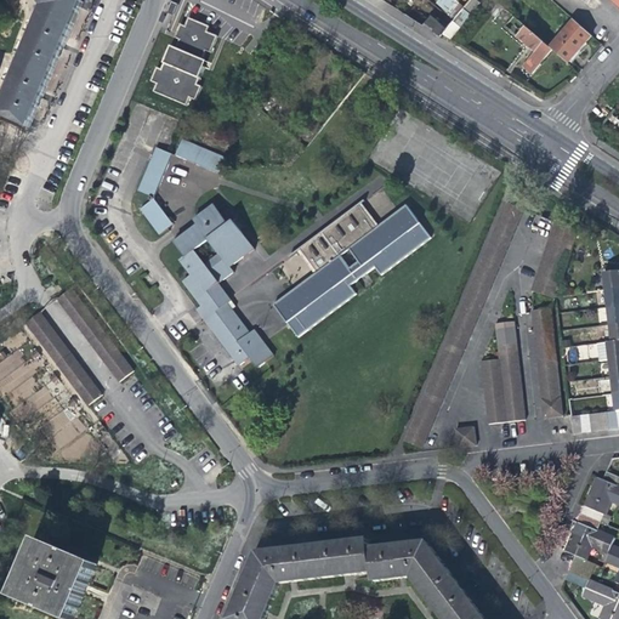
[(41,0),(45,5),(0,111),(0,113),(28,125),(46,80),(69,28),(81,0),(41,0)]
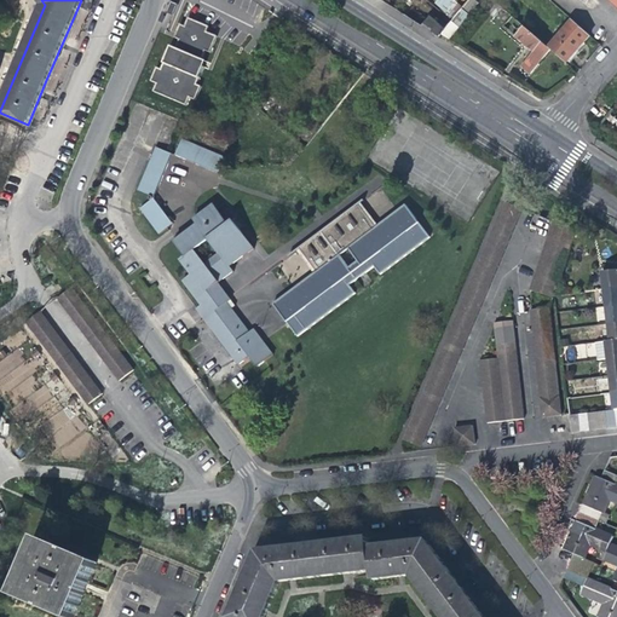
[(454,15),(462,5),(456,0),(438,0),(454,15)]
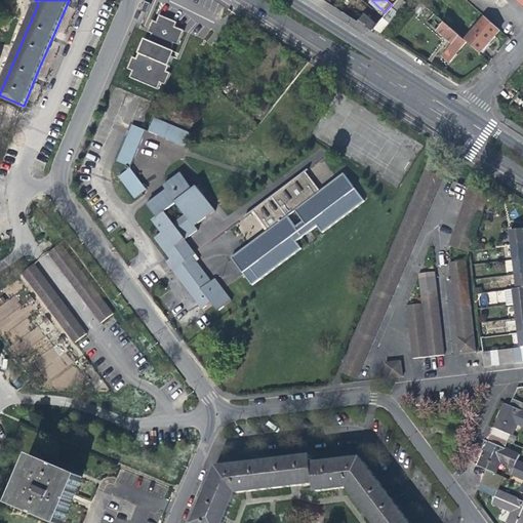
[(377,21),(374,25),(381,29),(387,24),(406,0),(395,0),(392,4),(385,12),(377,21)]
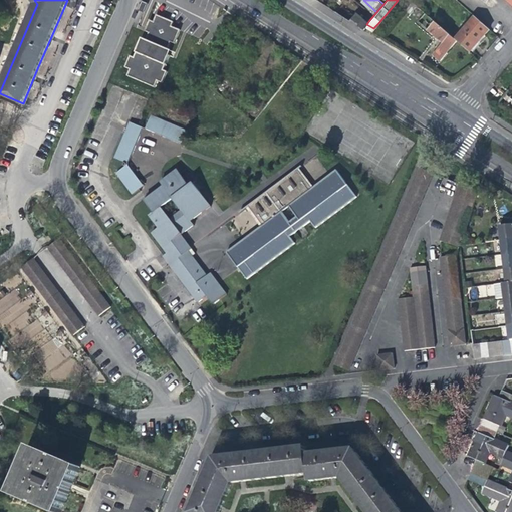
[(415,4),(410,0),(402,9),(408,13),(415,4)]
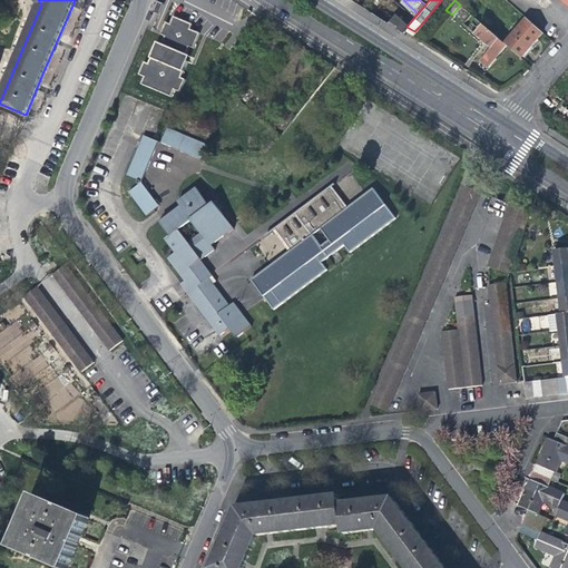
[(159,5),(154,2),(150,11),(156,12),(159,5)]
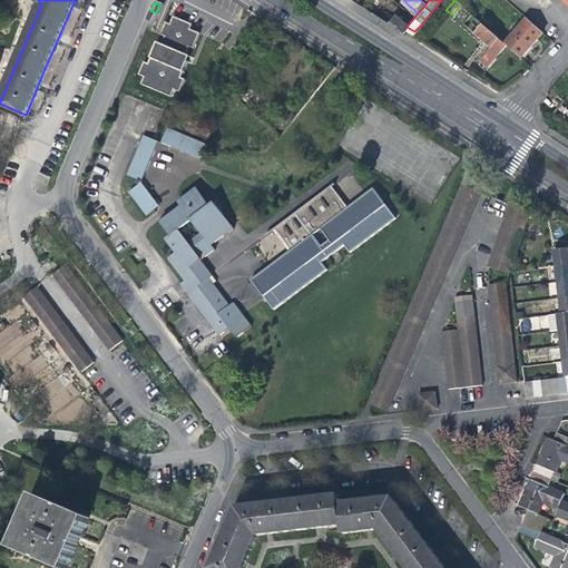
[(387,19),(400,30),(407,22),(392,11),(387,19)]
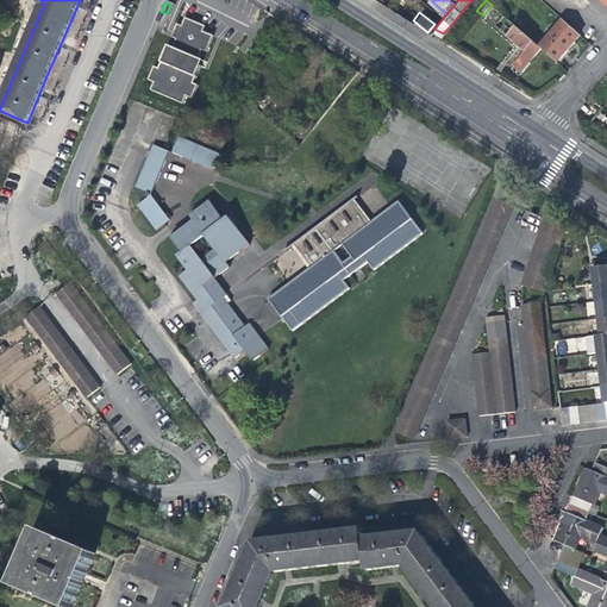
[(202,25),(182,17),(179,25),(174,23),(169,36),(174,37),(171,41),(169,47),(166,45),(155,68),(150,66),(145,80),(151,82),(148,89),(180,102),(183,97),(189,98),(194,85),(191,83),(200,61),(195,58),(199,49),(204,51),(211,33),(200,29),(202,25)]
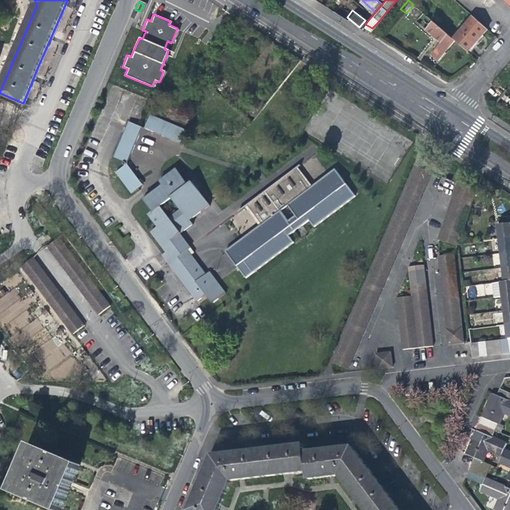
[(437,59),(453,39),(451,38),(425,14),(417,23),(432,37),(437,41),(428,53),(437,59)]
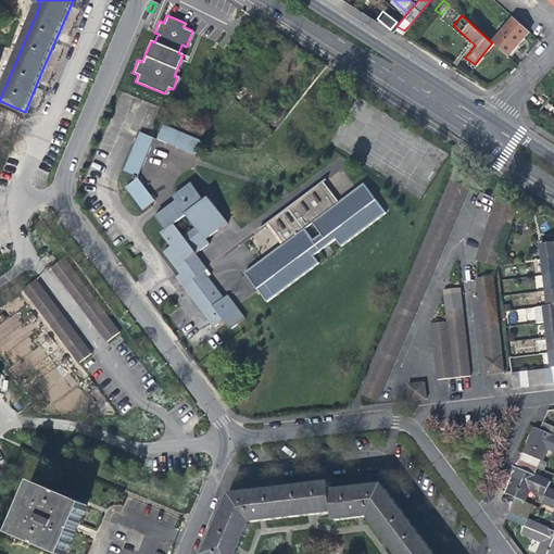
[(512,16),(490,41),(492,42),(505,54),(518,40),(527,30),(512,16)]
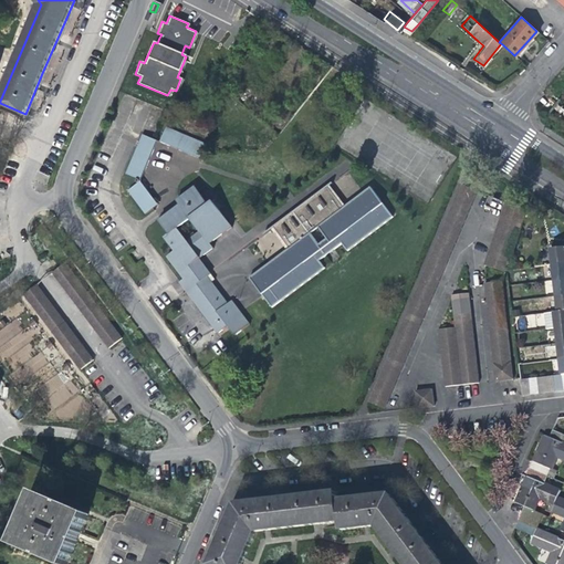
[(200,158),(208,144),(168,125),(162,139),(200,158)]
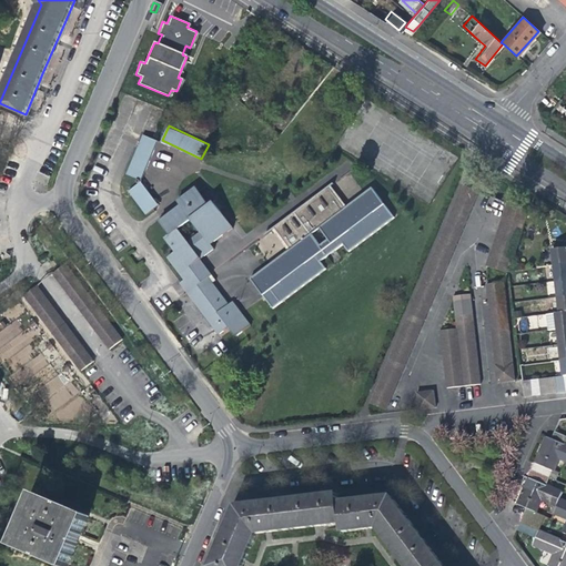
[(127,172),(142,180),(161,140),(144,132),(127,172)]
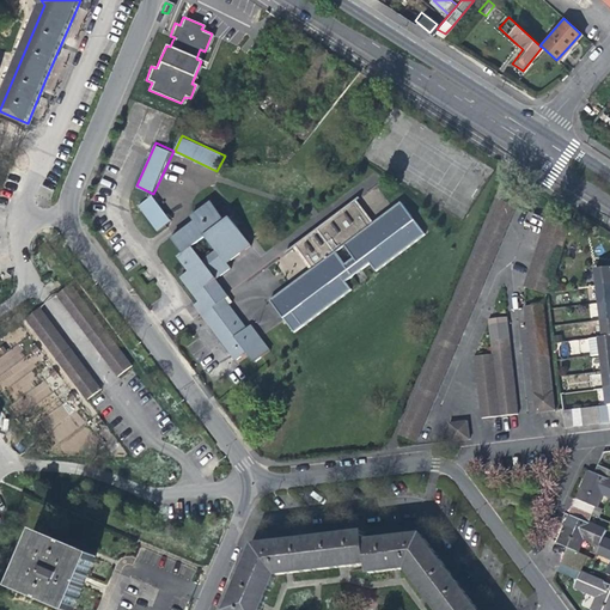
[(171,219),(153,194),(139,205),(157,230),(171,219)]
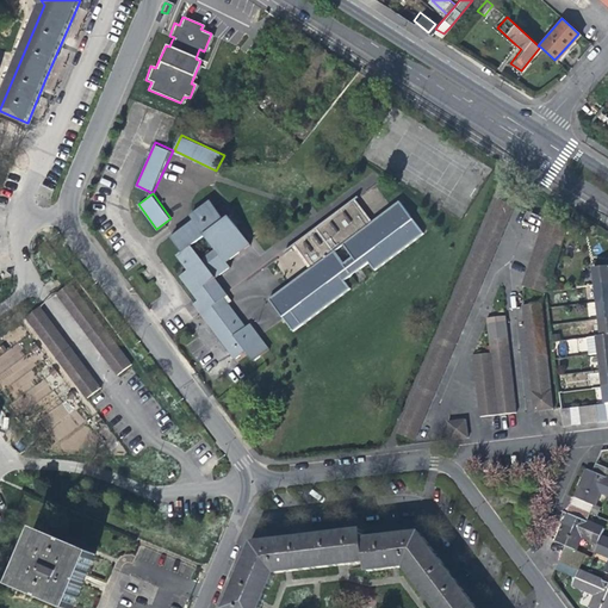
[(414,438),(515,205),(500,198),(398,430),(414,438)]
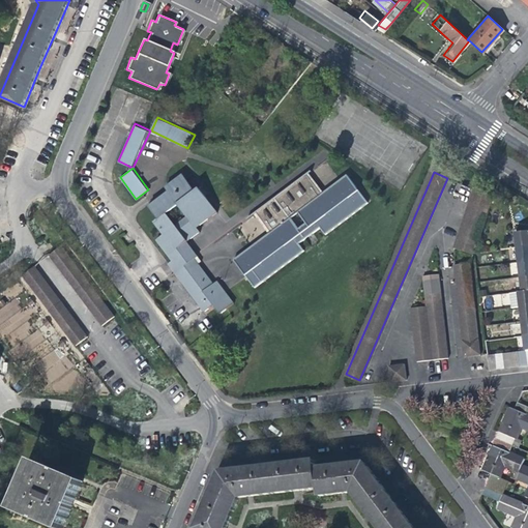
[(156,240),(171,261),(168,264),(203,312),(212,304),(218,314),(232,304),(216,282),(213,284),(199,263),(202,261),(187,241),(200,232),(197,228),(217,212),(200,188),(196,192),(183,174),(166,187),(168,192),(149,206),(158,218),(154,222),(164,235),(156,240)]
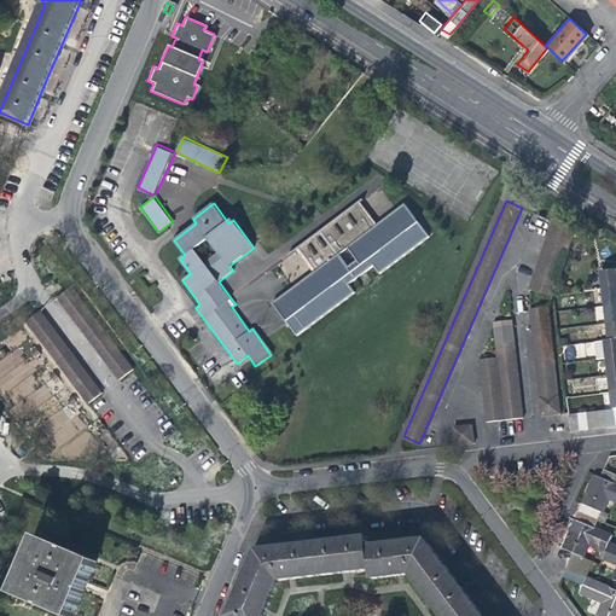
[(371,230),(376,226),(359,203),(356,204),(367,220),(365,222),(371,230)]
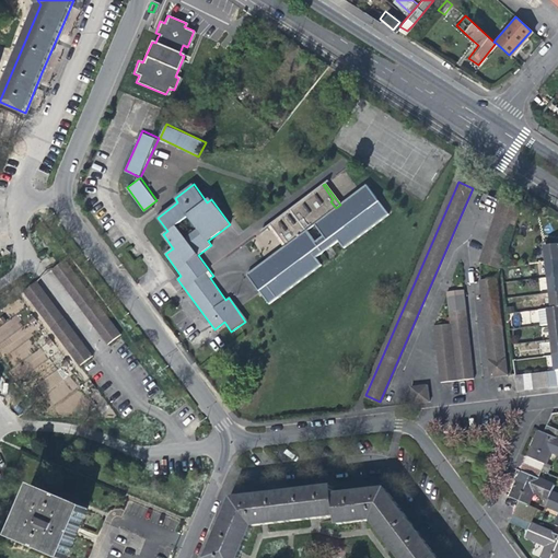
[(280,239),(282,237),(287,244),(282,247),(246,274),(267,304),(274,300),(321,265),(315,258),(337,242),(343,248),(387,216),(367,186),(340,205),(336,208),(330,201),(333,199),(323,185),(269,224),(280,239)]
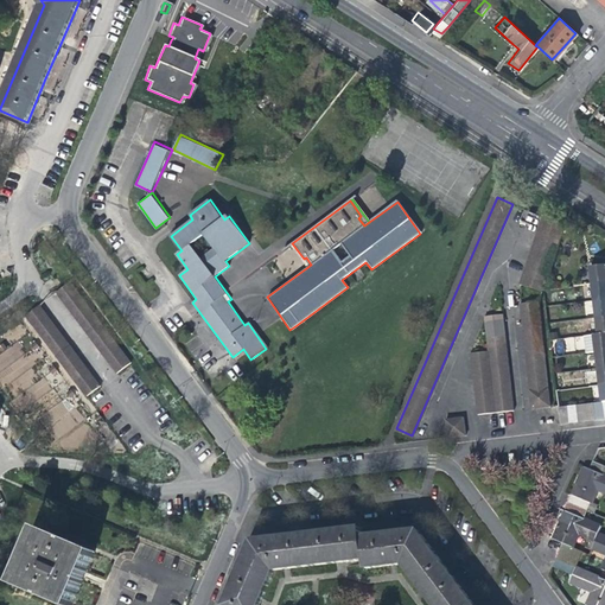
[(304,259),(292,243),(290,246),(306,268),(311,265),(306,258),(304,259)]
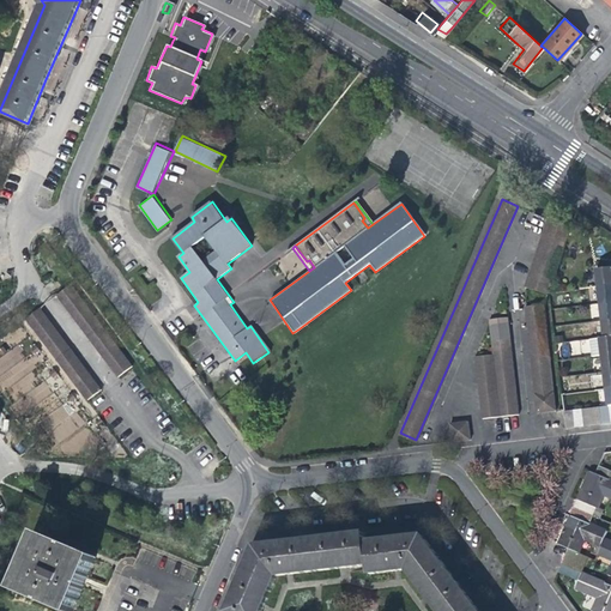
[(610,266),(593,268),(596,285),(610,283),(610,266)]
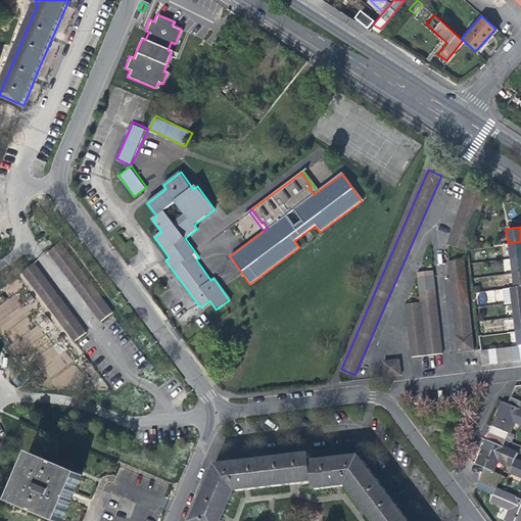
[(520,241),(508,243),(509,258),(520,256),(520,241)]
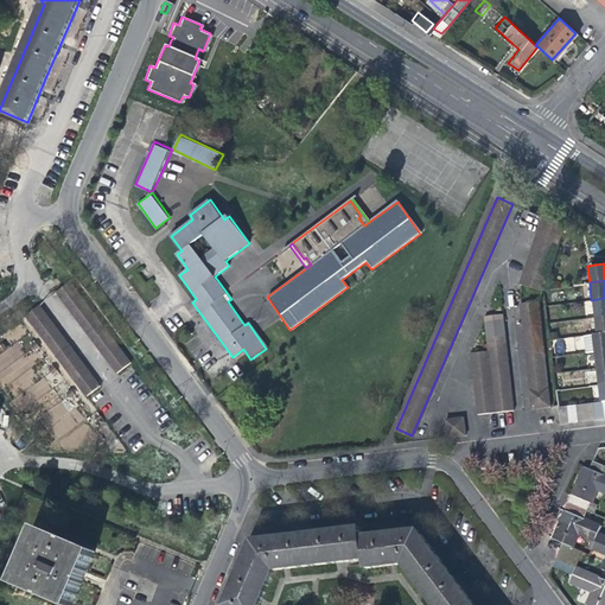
[(129,361),(70,281),(56,292),(115,371),(129,361)]
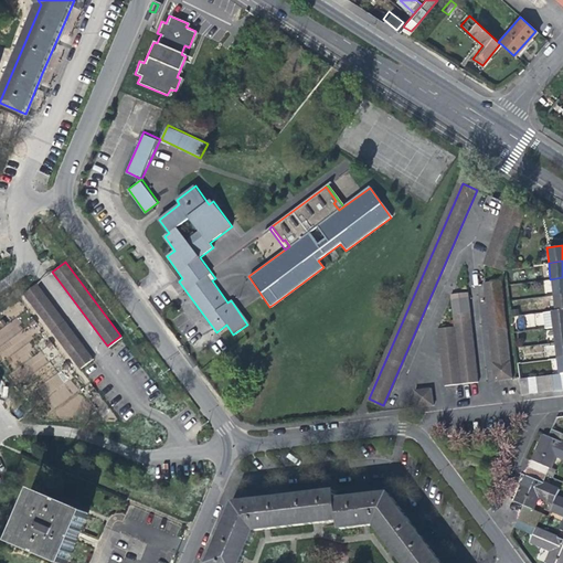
[(562,277),(550,279),(552,295),(562,293),(562,277)]
